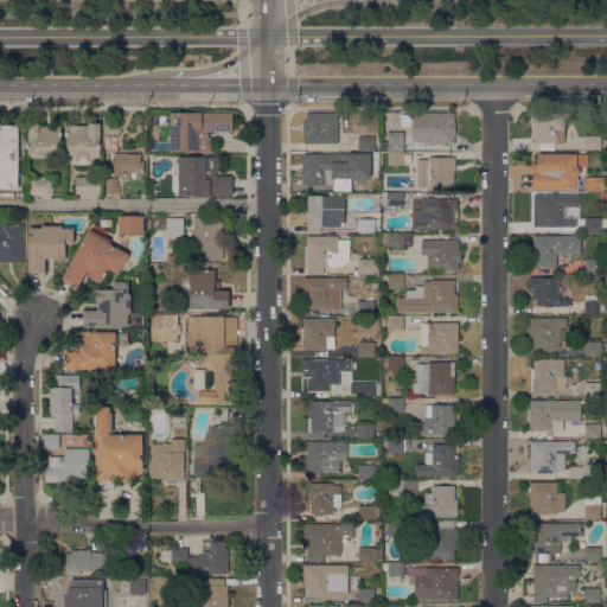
[(234,113),(234,132),(209,132),(209,136),(212,136),(212,140),(213,140),(213,149),(211,149),(211,152),(171,152),(171,151),(152,151),(152,141),(172,141),(171,113),(234,113)]
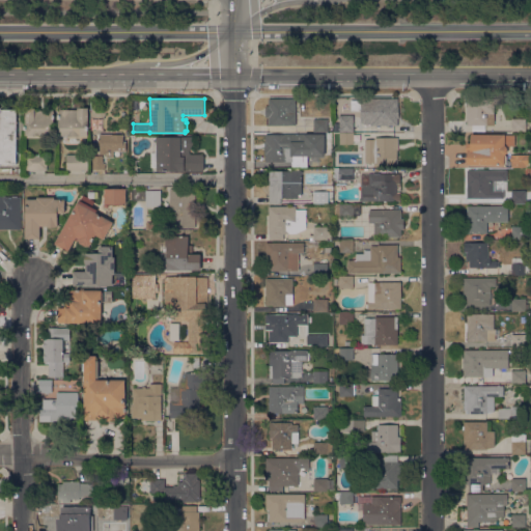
[(297,126),(270,126),(270,117),(267,117),(267,106),(270,106),(270,99),(297,99),(297,126)]
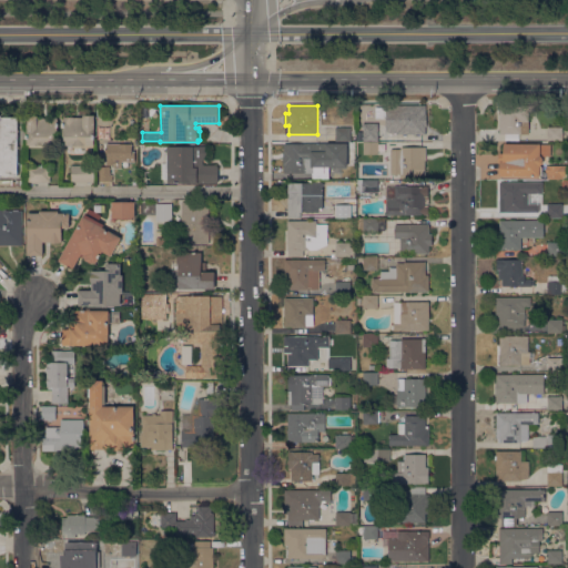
[(426,105),(426,114),(427,114),(427,125),(426,125),(426,134),(397,134),(397,132),(392,132),(387,131),(387,105),(426,105)]
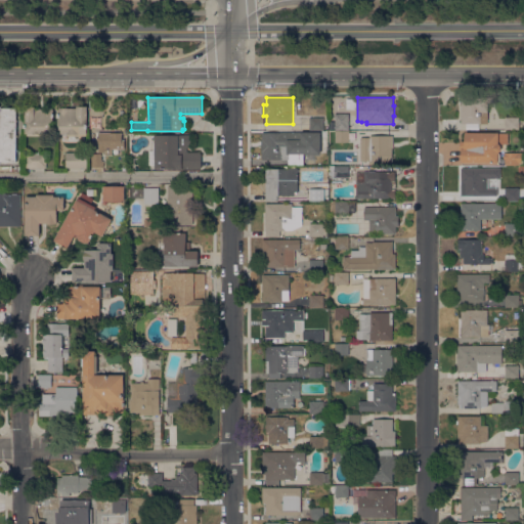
[(481,123),(481,124),(462,124),(462,102),(488,102),(488,123),(481,123)]
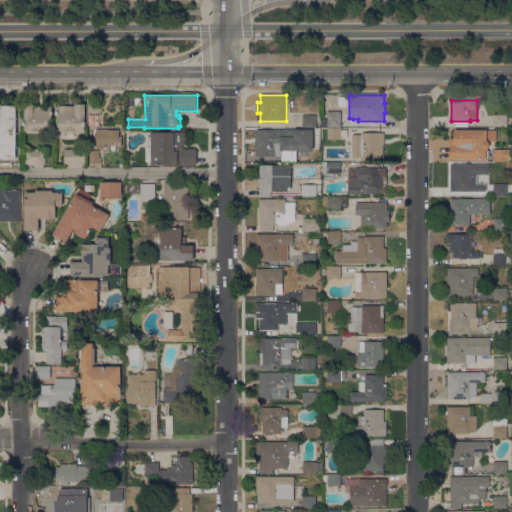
[(0,158),(0,104),(2,104),(2,106),(17,106),(16,158),(0,158)]
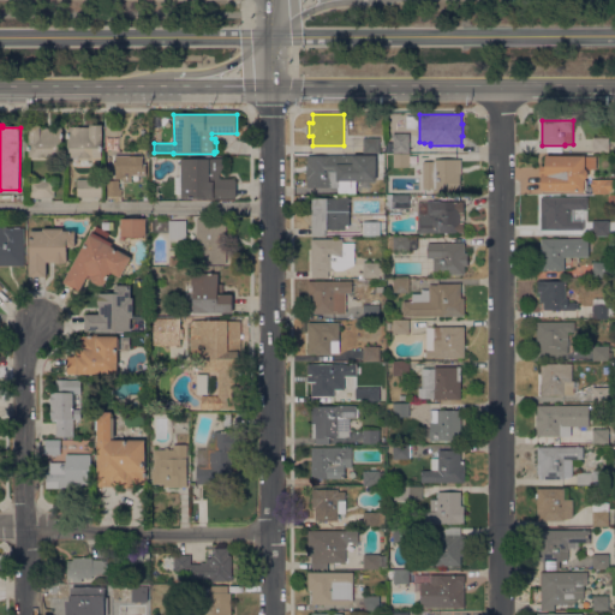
[(64,157),(60,157),(60,159),(31,159),(30,125),(41,125),(41,127),(63,127),(64,157)]
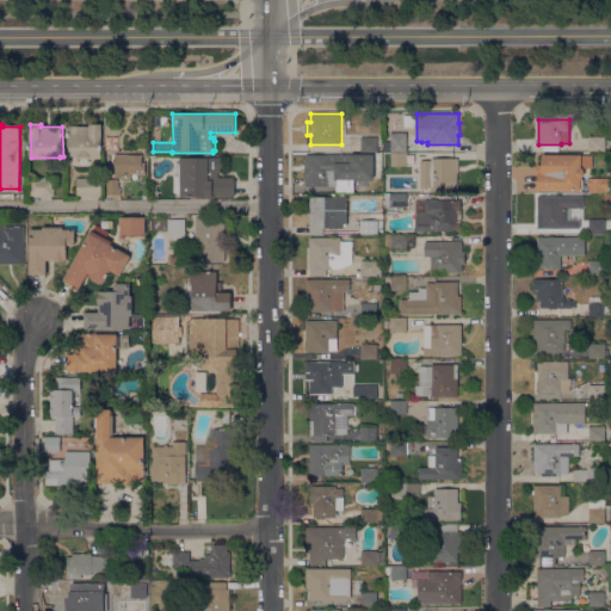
[(103,155),(92,155),(92,158),(79,158),(79,156),(69,156),(69,125),(90,125),(90,124),(103,124),(103,155)]
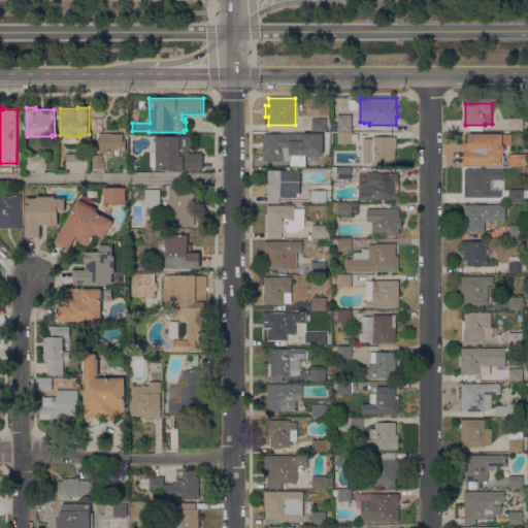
[(352,131),(338,131),(337,114),(352,114),(352,131)]
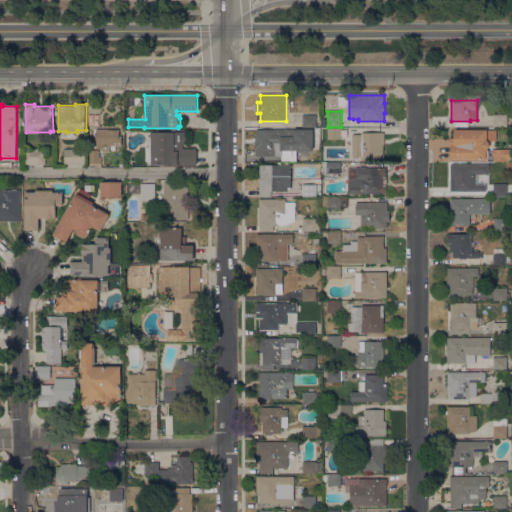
[(507,114),(507,126),(494,126),(494,114),(507,114)]
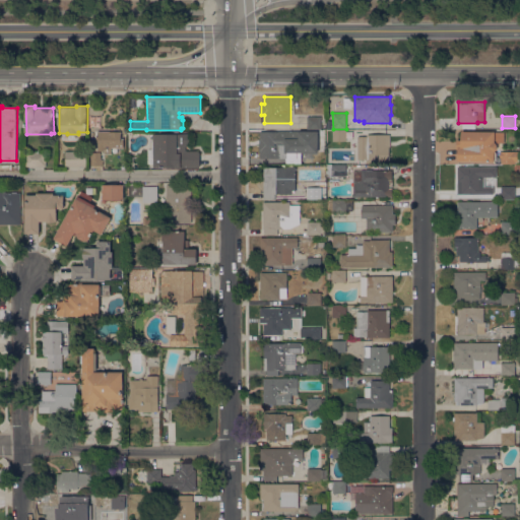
[(321,117),(321,129),(308,129),(308,117),(321,117)]
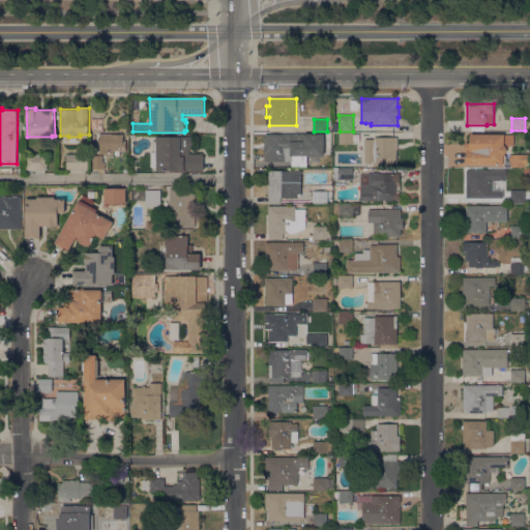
[(353,133),(353,144),(348,144),(348,146),(342,146),(342,150),(333,150),(333,133),(353,133)]
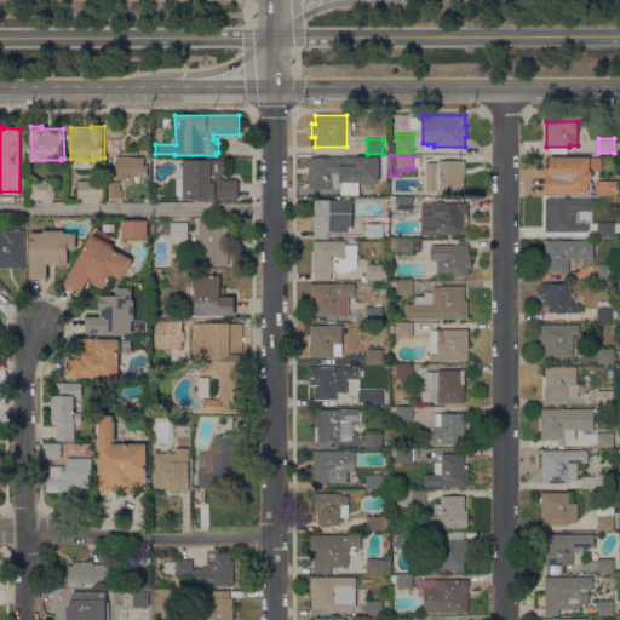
[(310,188),(310,179),(309,179),(309,165),(310,165),(310,156),(333,158),(333,156),(359,156),(359,158),(380,159),(380,183),(342,182),(342,189),(310,188)]
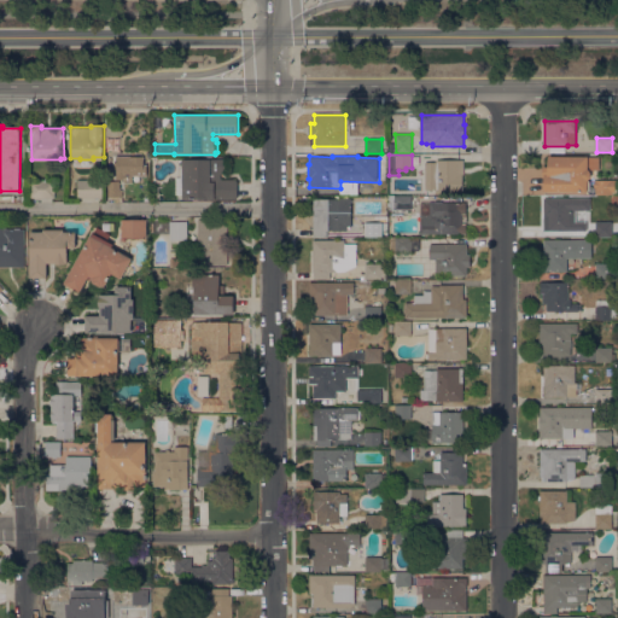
[(544,191),(544,176),(543,176),(543,167),(548,167),(548,156),(588,156),(588,158),(600,157),(600,170),(590,170),(590,176),(588,180),(590,181),(590,191),(544,191)]
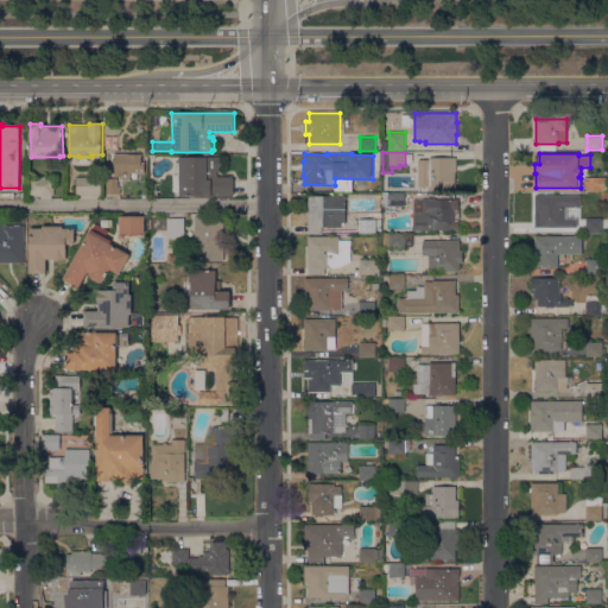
[(115,154),(141,154),(141,163),(145,163),(145,173),(131,172),(131,181),(122,179),(124,177),(114,177),(115,154)]
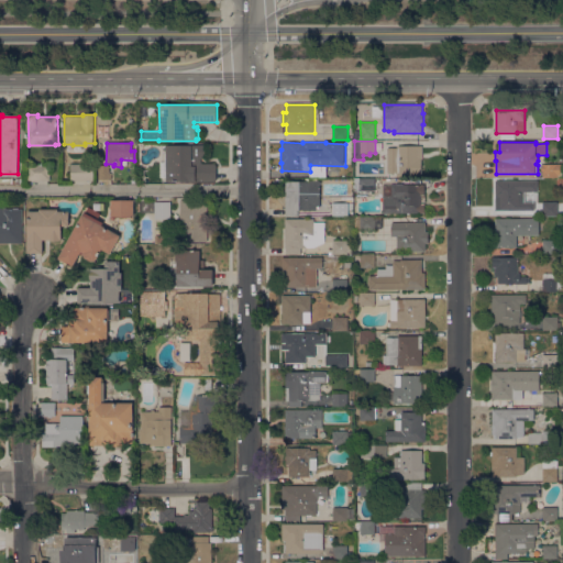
[(166,181),(166,145),(203,144),(203,158),(201,158),(201,162),(201,164),(216,164),(217,165),(217,180),(214,181),(166,181)]
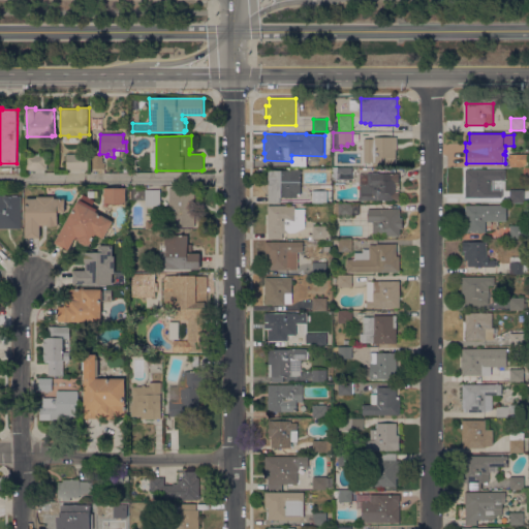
[(367,136),(397,136),(397,149),(397,156),(398,156),(398,160),(397,160),(397,164),(374,164),(374,162),(364,162),(364,161),(364,157),(364,154),(363,154),(363,149),(364,149),(364,147),(363,147),(363,145),(364,145),(364,138),(367,138),(367,136)]
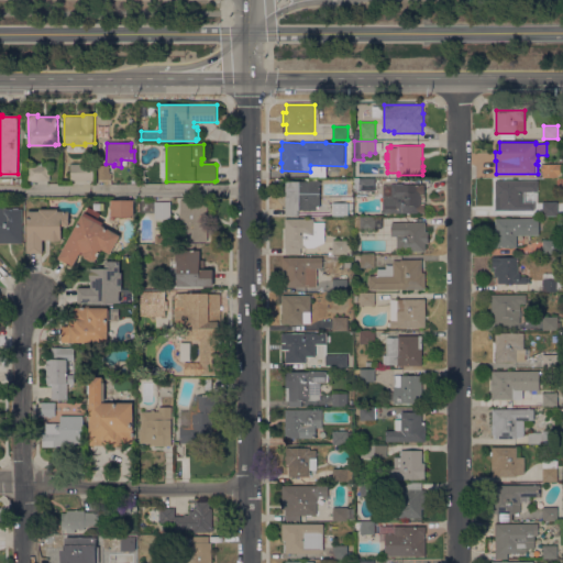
[(94,164),(94,180),(72,180),(72,164),(94,164)]
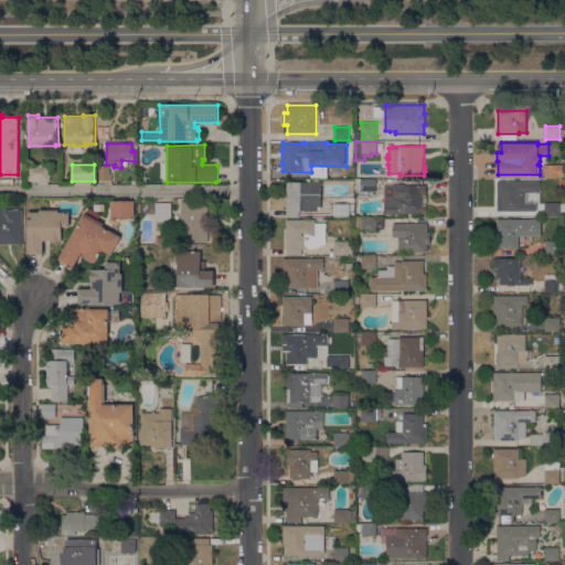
[(564,164),(564,178),(545,178),(545,172),(543,172),(543,166),(545,166),(545,164),(564,164)]
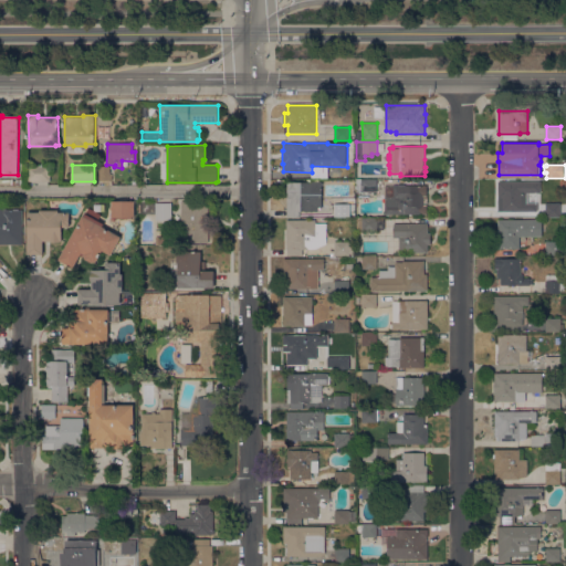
[(28,180),(28,166),(51,166),(51,181),(28,180)]
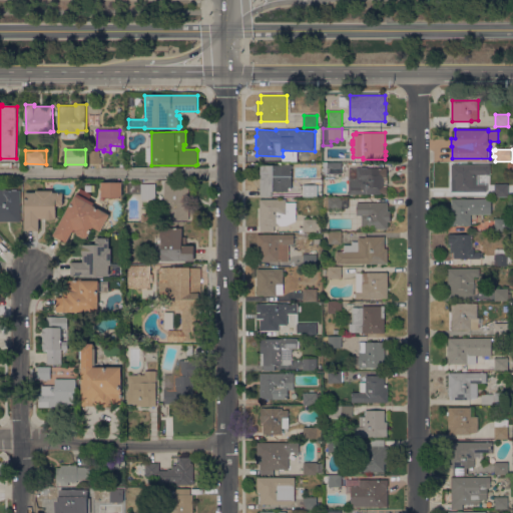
[(100,163),(90,163),(90,150),(99,150),(100,163)]
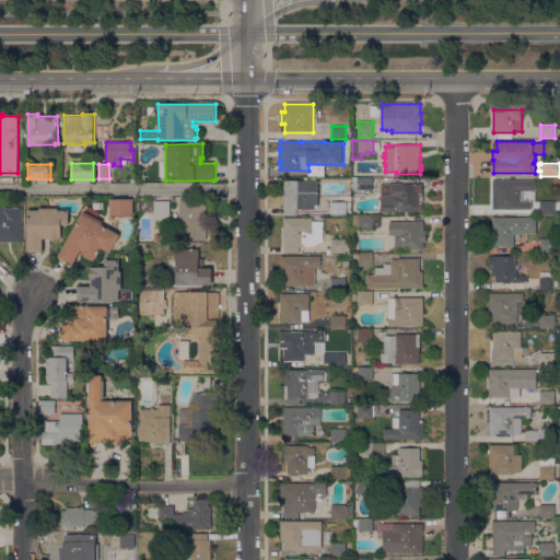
[(352,190),(352,177),(373,177),(373,190),(357,190),(352,190)]
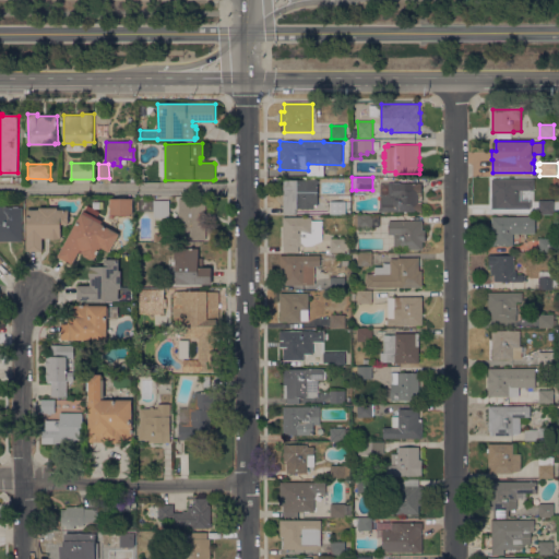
[(284,179),(318,179),(318,204),(313,204),(313,209),(296,209),(296,215),(284,215),(284,179)]
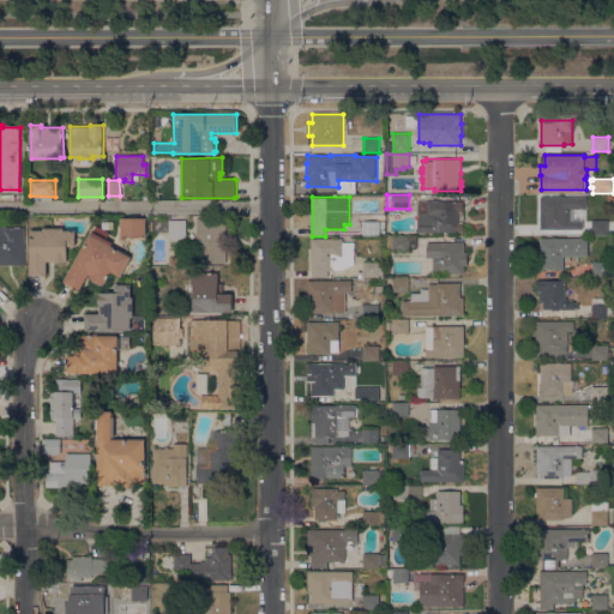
[(567,229),(545,229),(545,215),(541,215),(541,197),(588,197),(588,209),(573,209),(573,222),(567,222),(567,227),(567,229)]
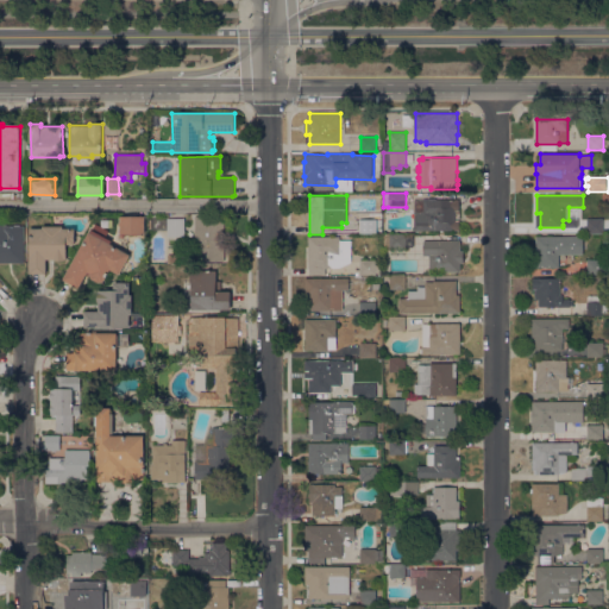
[(457,199),(457,231),(414,231),(414,211),(424,211),(424,199),(457,199)]
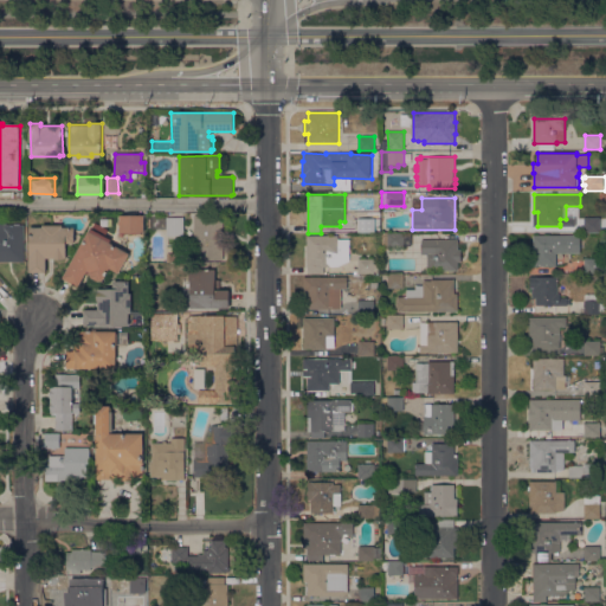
[(194,216),(224,214),(224,259),(194,259),(194,216)]
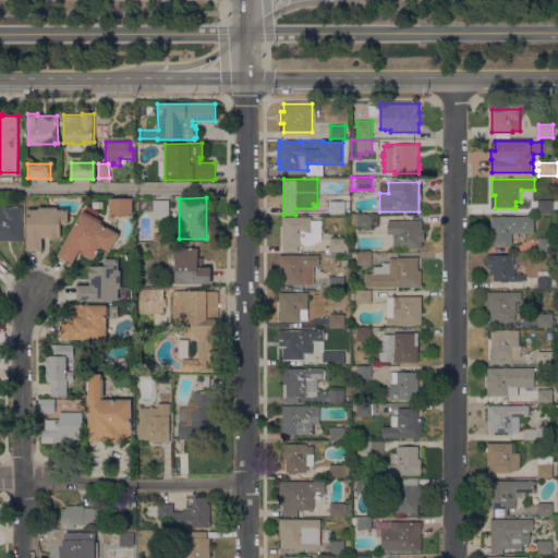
[(133,198),(133,214),(110,214),(110,198),(133,198)]
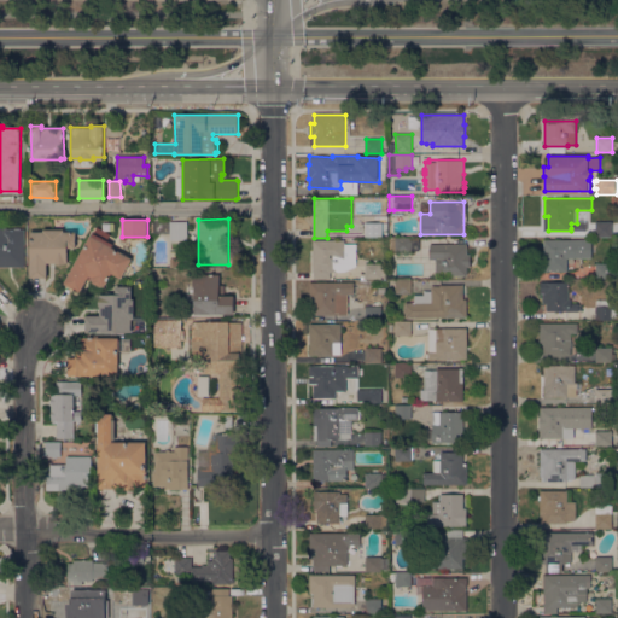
[(187,221),(187,240),(170,240),(170,234),(150,234),(150,221),(187,221)]
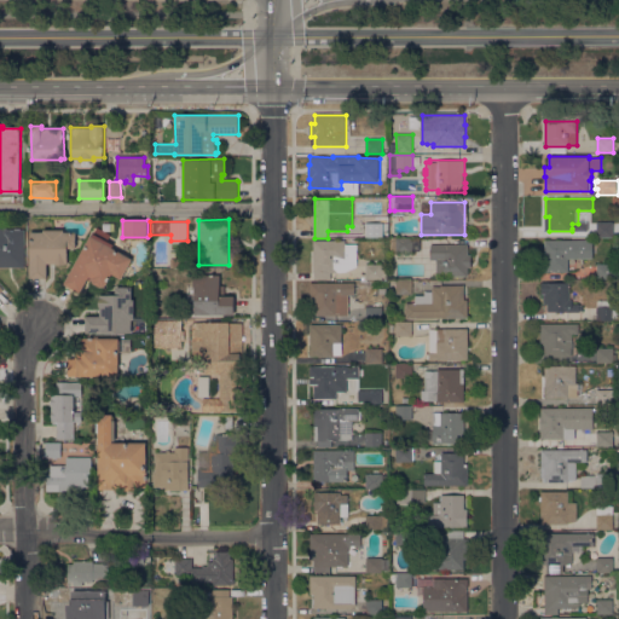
[(366,223),(382,223),(382,237),(366,237),(366,223)]
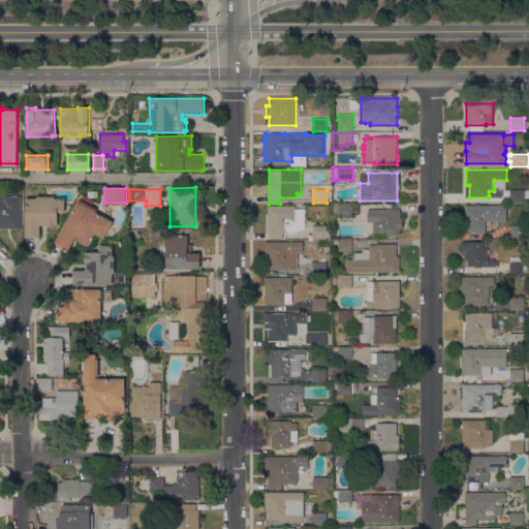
[(524,190),(524,203),(510,203),(510,190),(524,190)]
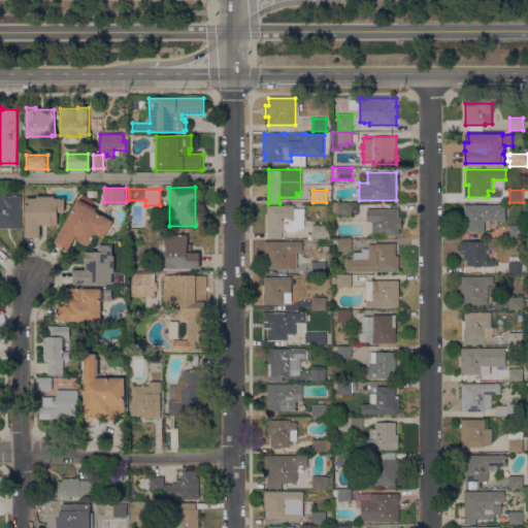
[(0,228),(0,194),(5,194),(5,195),(22,195),(22,228),(0,228)]
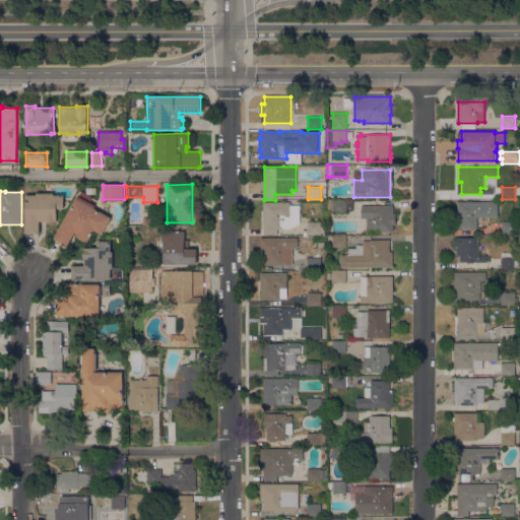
[(25,195),(37,195),(37,193),(54,193),(54,195),(64,195),(64,208),(57,208),(57,221),(56,221),(56,222),(47,222),(47,221),(40,221),(40,234),(25,234),(25,195)]
